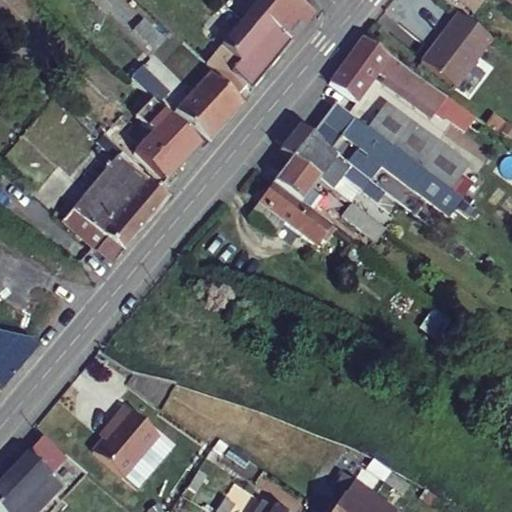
[(319,21),(297,0),(268,0),(249,23),(266,39),(271,34),(280,42),(283,38),(289,43),(290,41),(297,47),(319,21)]
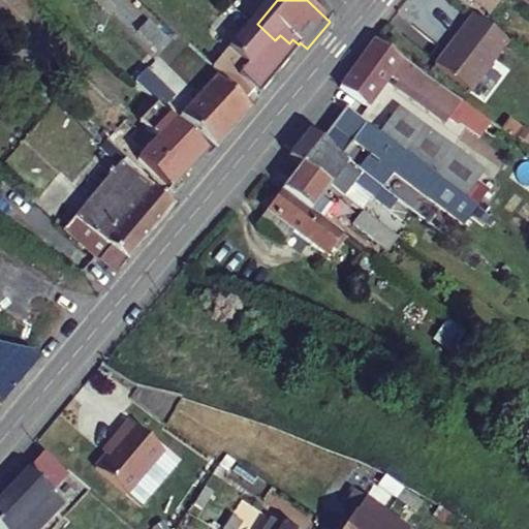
[(495,0),(462,0),(466,3),(467,1),(487,14),(496,2),(495,0)]
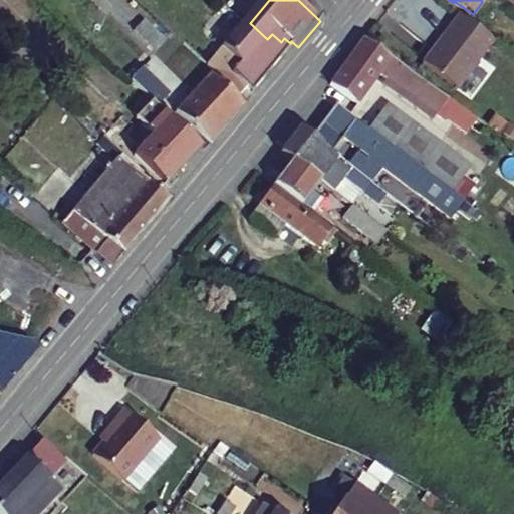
[(469,20),(459,12),(422,60),(458,88),(494,39),(469,20)]
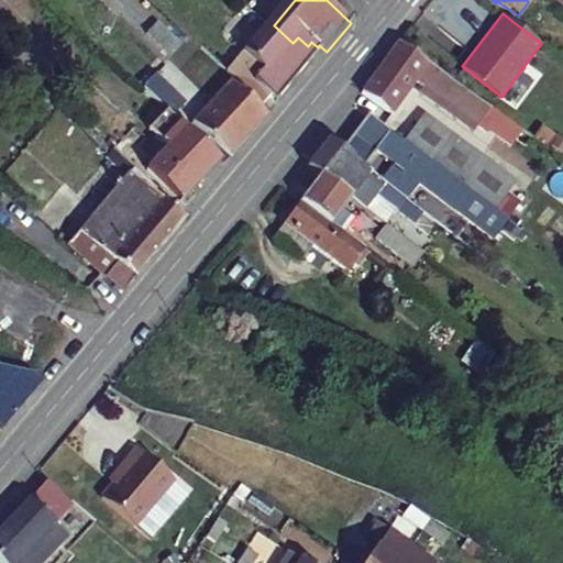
[(293,43),(274,25),(234,73),(276,113),(327,52),(319,45),(318,47),(311,42),(308,46),(298,37),(293,43)]
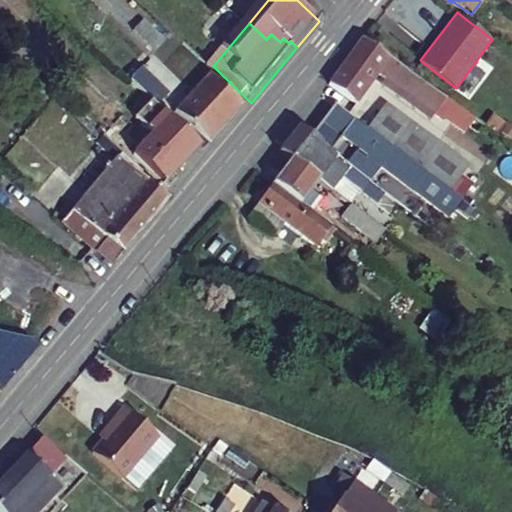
[(378,72),(465,135),(475,119),(361,37),(328,82),(329,84),(355,103),(378,72)]
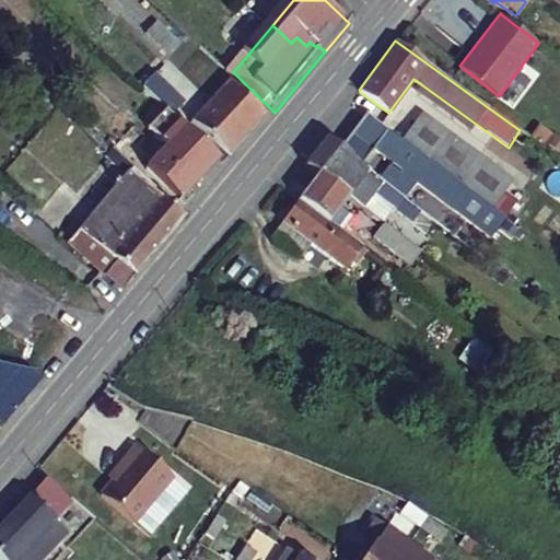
[(150,76),(142,84),(183,123),(191,131),(198,123),(150,76)]
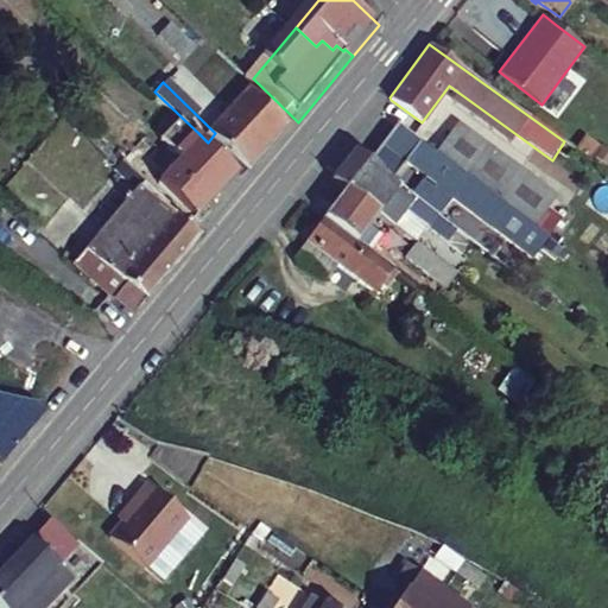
[(298,128),(258,89),(215,133),(254,172),(298,128)]
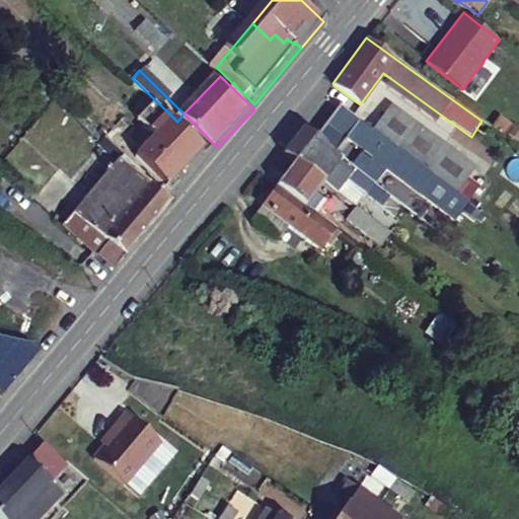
[(475,165),(391,104),(372,129),(456,192),(475,165)]
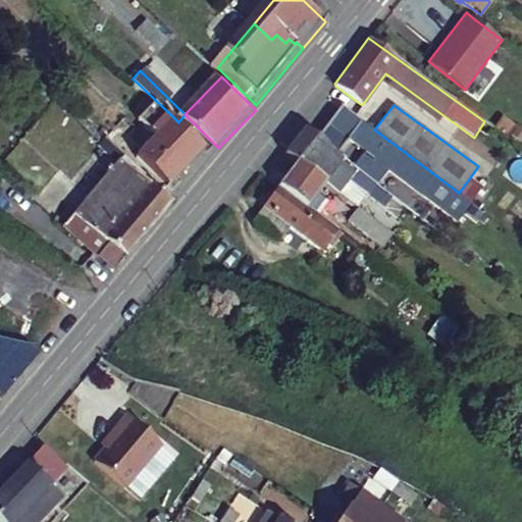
[(362,154),(368,158),(360,168),(377,181),(388,167),(447,209),(459,193),(374,129),(343,107),(319,138),(340,153),(352,136),(367,147),(362,154)]
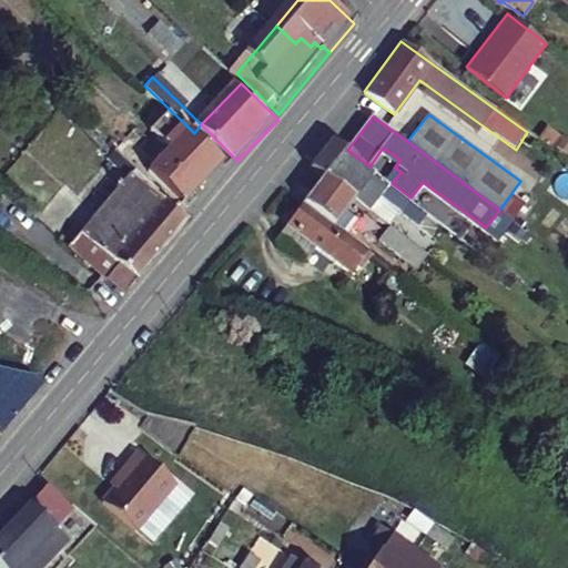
[(175,135),(172,133),(165,140),(190,163),(178,176),(198,195),(226,164),(194,133),(185,124),(175,135)]
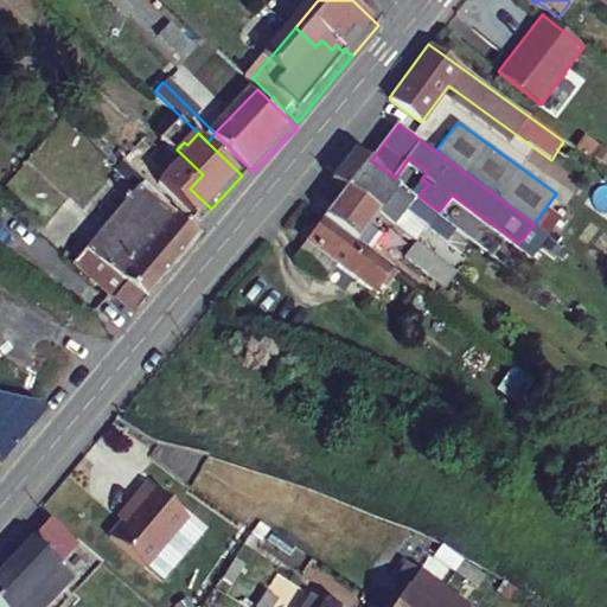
[(411,202),(400,193),(404,185),(395,178),(371,160),(353,147),(330,177),(344,187),(377,212),(416,242),(417,243),(426,232),(403,215),(411,202)]
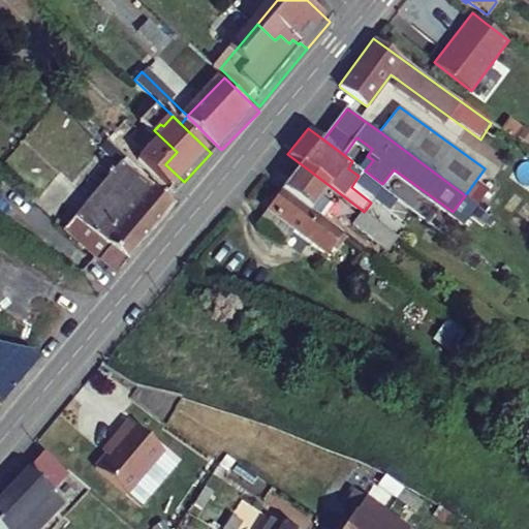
[(120,272),(180,203),(130,160),(71,229),(120,272)]
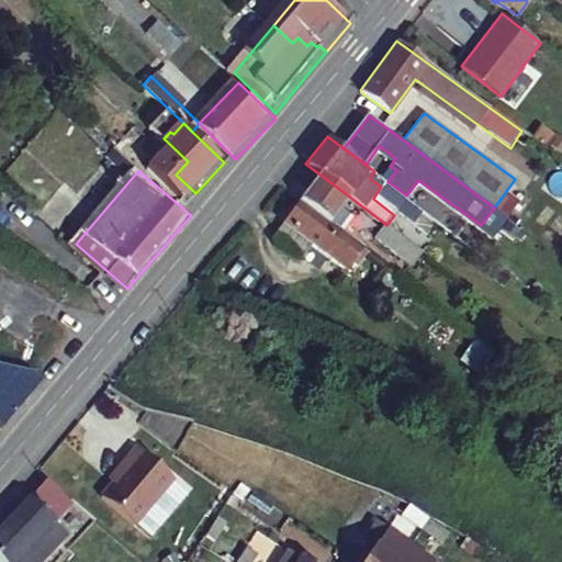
[(349,197),(318,173),(299,200),(330,224),(349,197)]
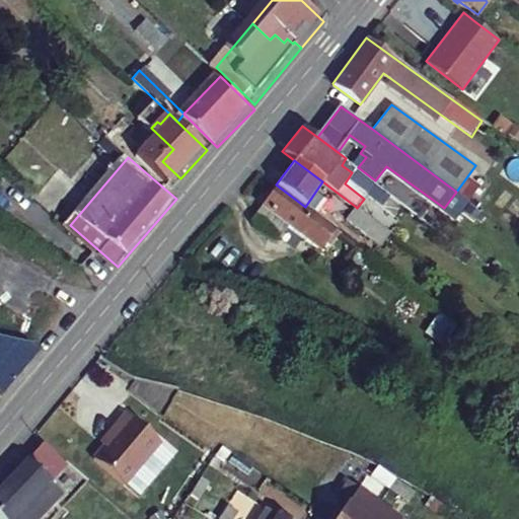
[(180,178),(162,161),(154,168),(172,187),(180,178)]
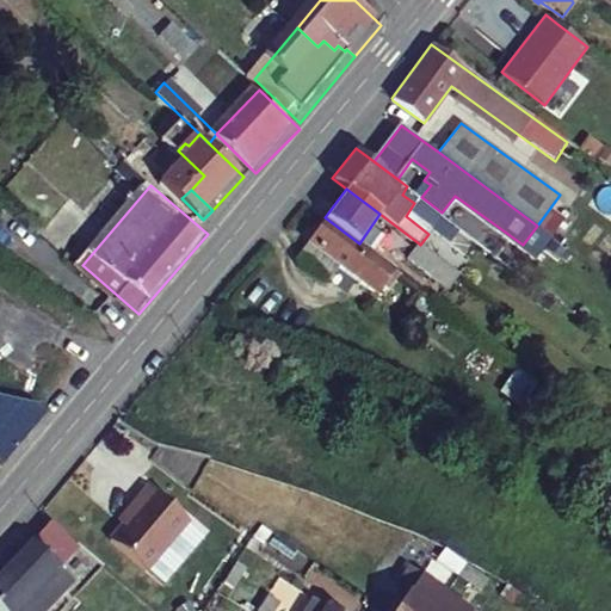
[(325,217),(307,241),(333,259),(375,288),(390,266),(359,244),(325,217)]
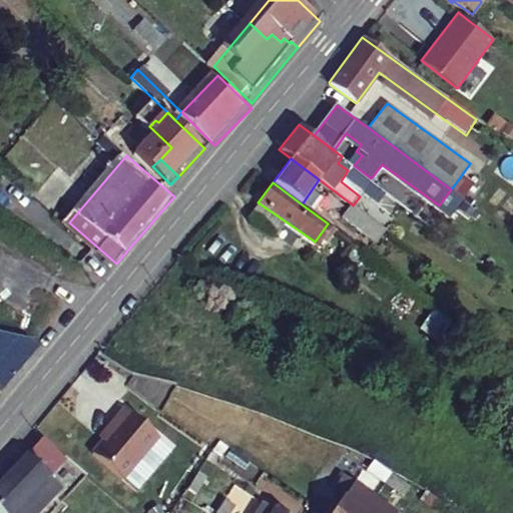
[(439,205),(449,212),(462,197),(451,189),(439,205)]
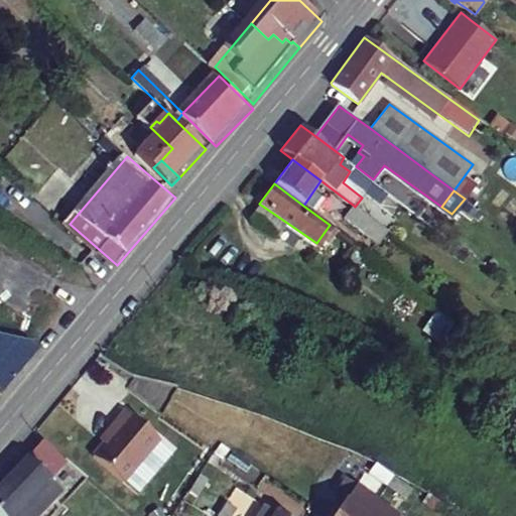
[(273,230),(281,219),(259,204),(252,214),(273,230)]
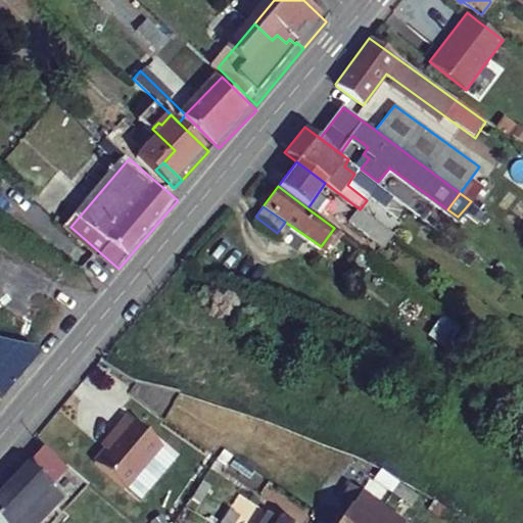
[(360,209),(359,208),(350,221),(367,233),(376,222),(360,209)]
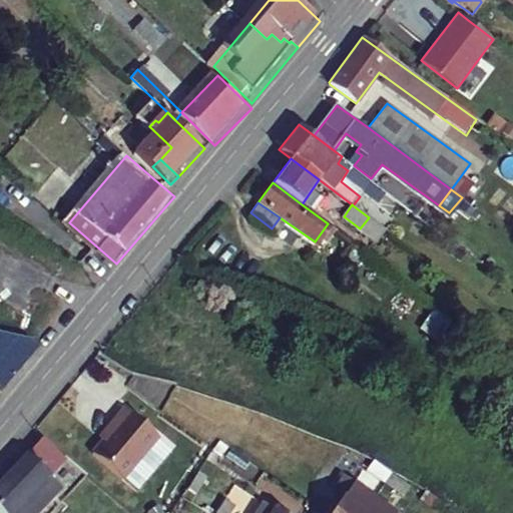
[(0,388),(36,345),(25,336),(0,331),(0,388)]
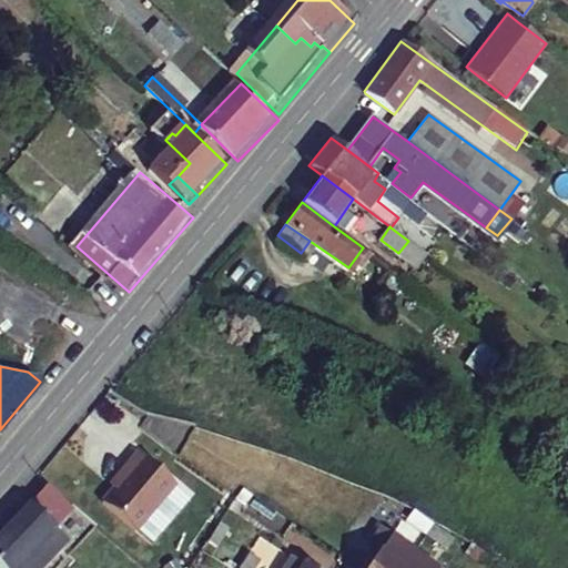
[(137,449),(125,464),(131,467),(123,477),(156,504),(175,480),(137,449)]
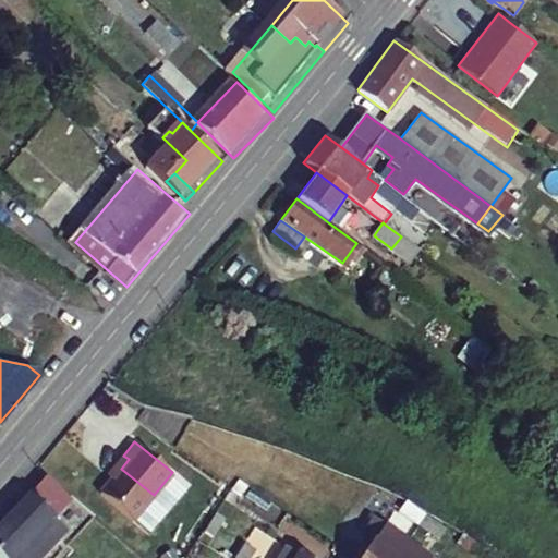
[(129,459),(123,456),(117,464),(121,469),(129,459)]
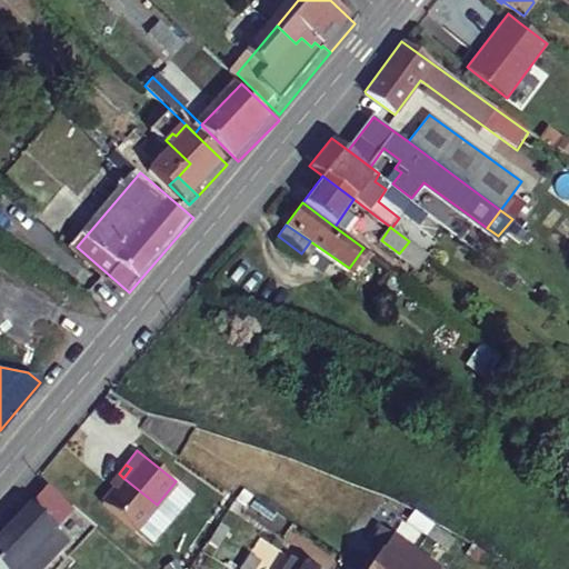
[(119,473),(110,483),(116,488),(123,478),(119,473)]
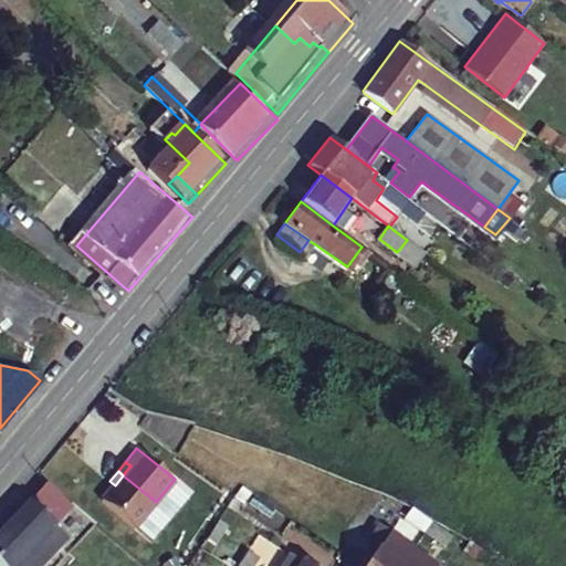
[(156,502),(123,475),(115,485),(103,500),(135,527),(156,502)]
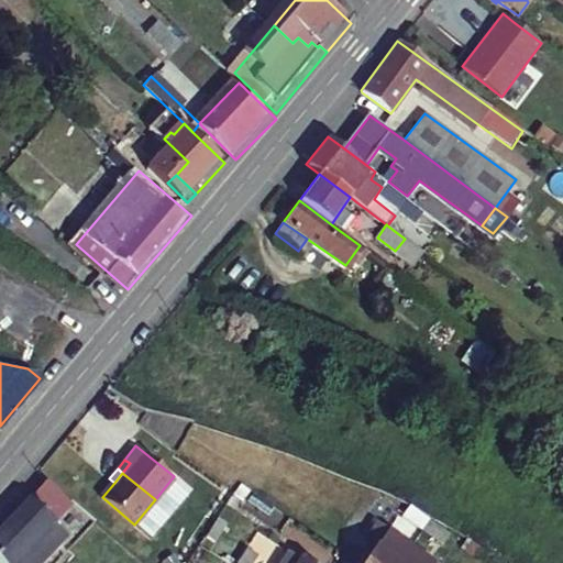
[(45,478),(24,500),(48,522),(69,498),(45,478)]
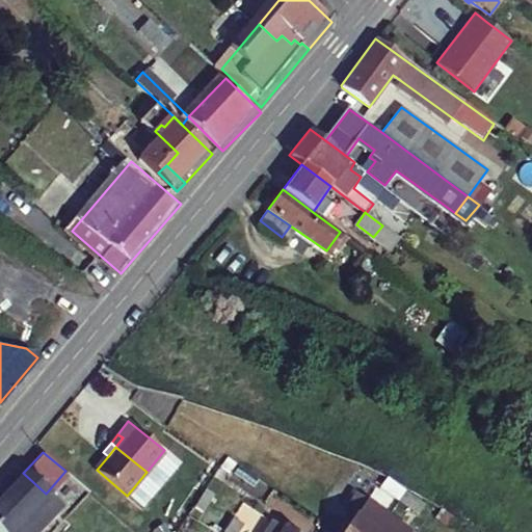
[(0,499),(0,531),(37,531),(48,521),(33,508),(46,494),(23,473),(0,499)]
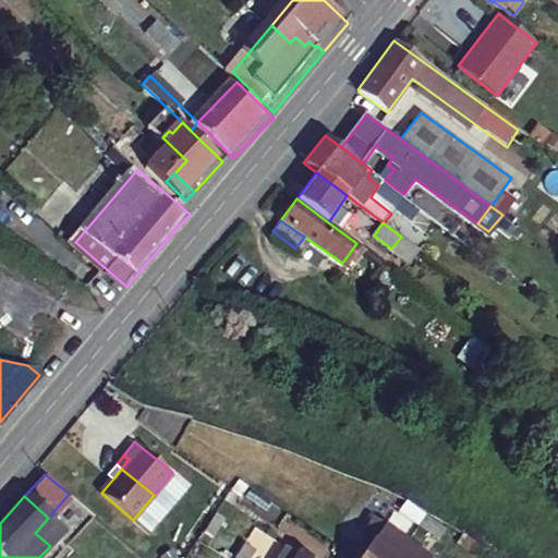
[(426,512),(407,498),(400,509),(420,522),(426,512)]
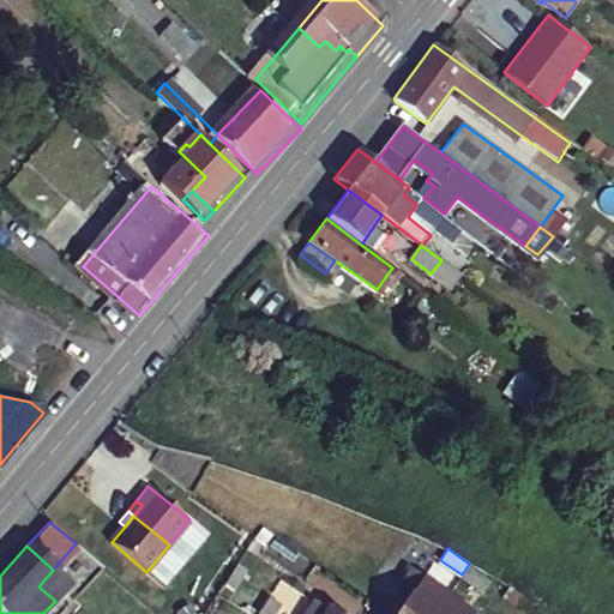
[(485,589),(492,578),(469,564),(462,575),(485,589)]
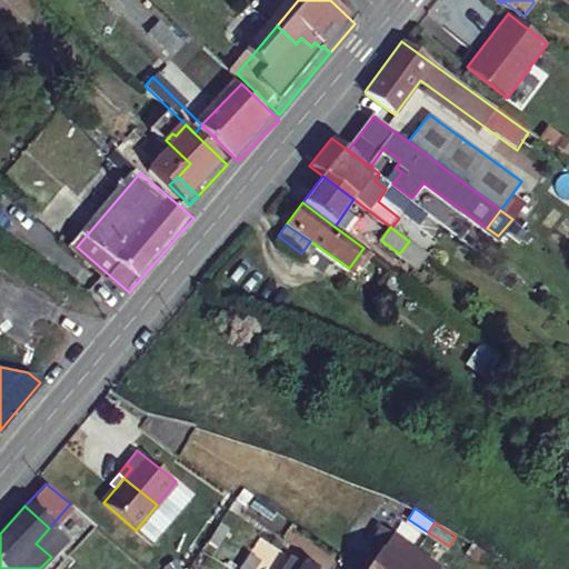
[(365,568),(403,568),(417,550),(379,523),(366,543),(377,551),(365,568)]
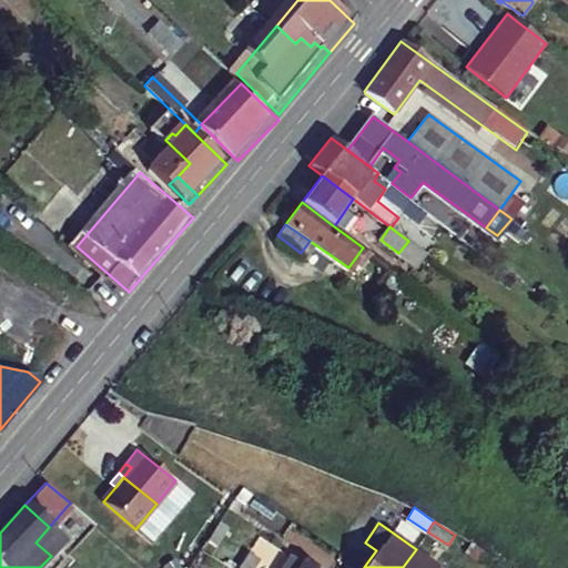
[(36,543),(51,556),(64,540),(49,527),(36,543)]
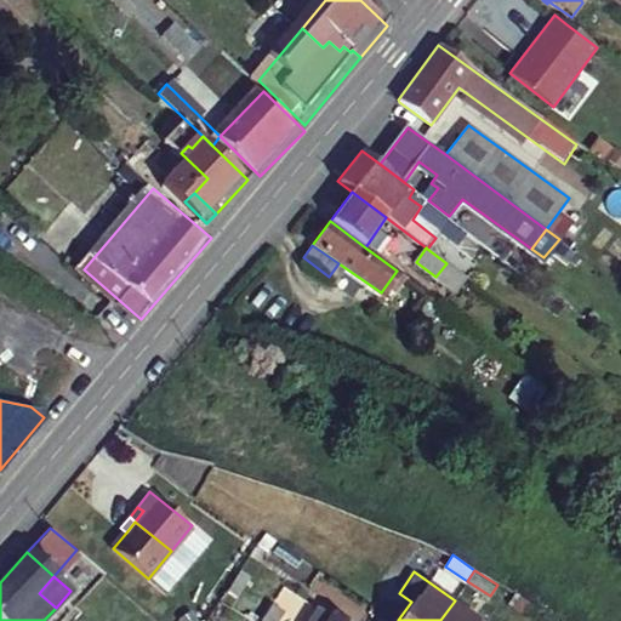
[(484,620),(455,600),(440,620),(484,620)]
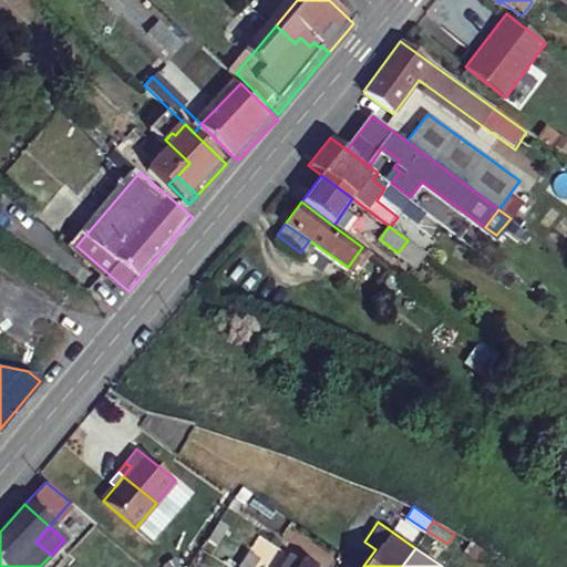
[(238,566),(253,566),(258,559),(248,553),(238,566)]
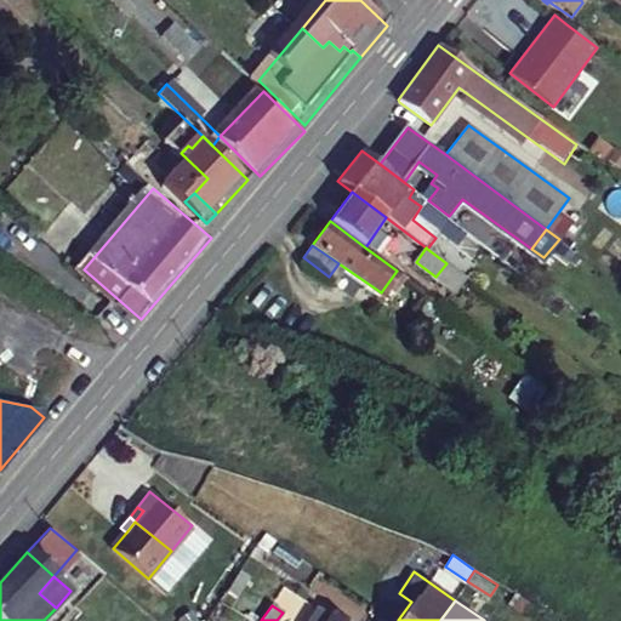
[(329,615),(317,608),(307,620),(342,620),(330,614),(329,615)]
